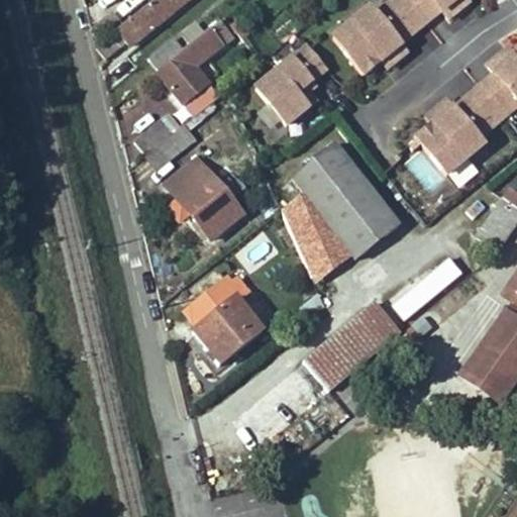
[(127,42),(131,47),(193,0),(152,0),(117,28),(120,31),(99,47),(107,58),(127,42)]
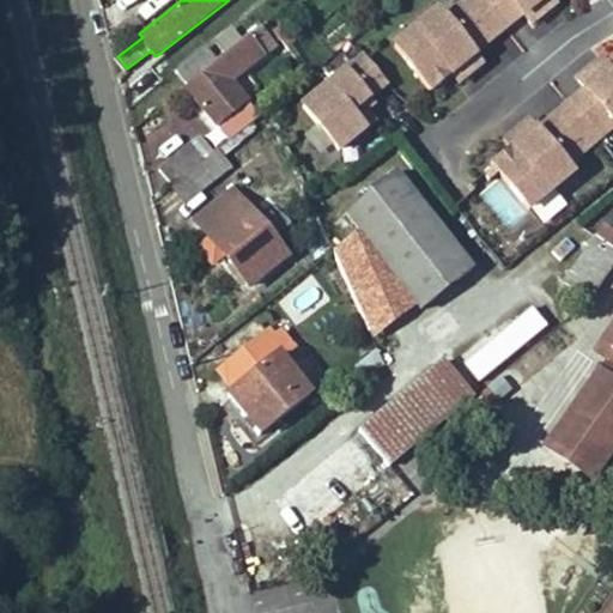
[(442,0),(441,0),(392,40),(430,91),(454,72),(461,85),(487,61),(479,52),(442,0)]
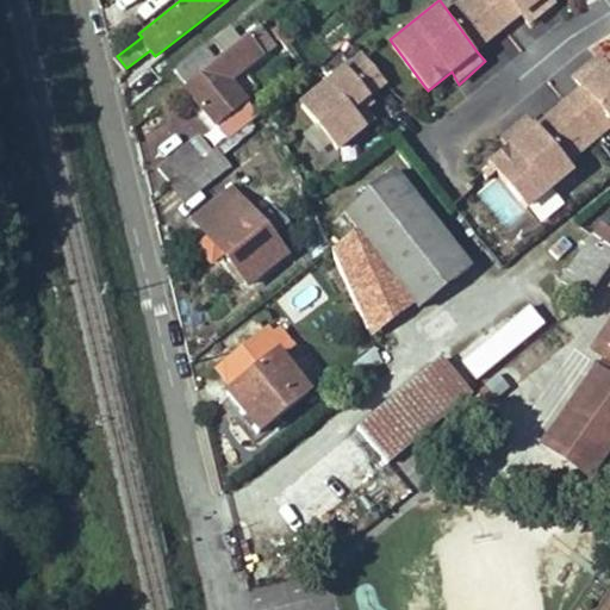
[(453,0),(448,4),(480,47),(521,14),(530,23),(559,1),(556,0),(453,0)]
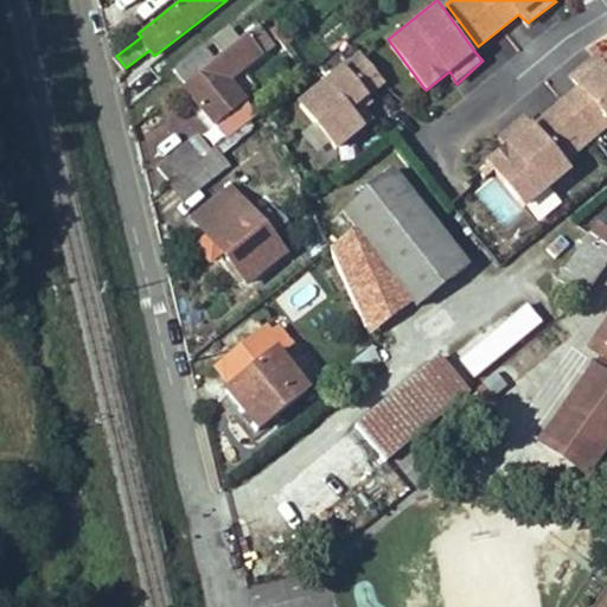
[(138,33),(142,29),(132,17),(108,38),(117,50),(138,33)]
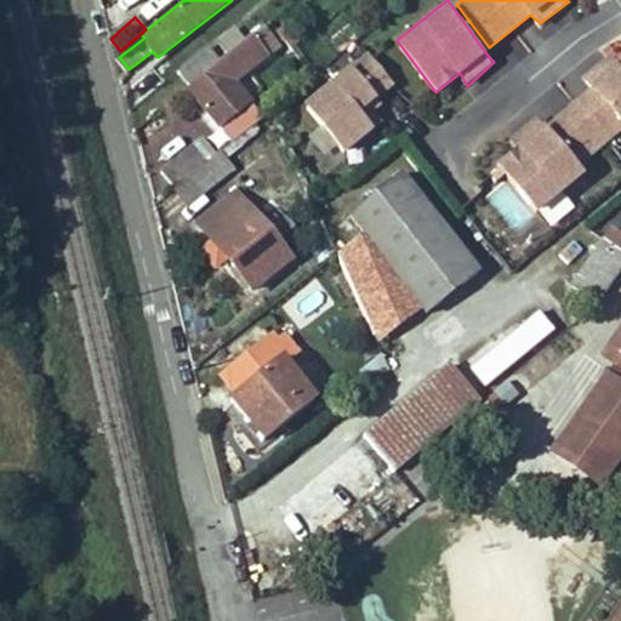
[(284,44),(271,24),(263,30),(278,49),(284,44)]
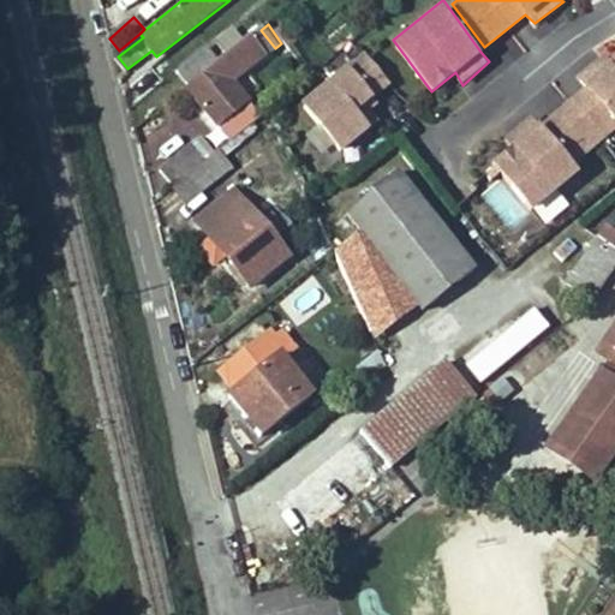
[(246,103),(231,83),(275,48),(261,30),(243,45),(227,55),(216,65),(187,87),(185,90),(216,127),(246,103)]
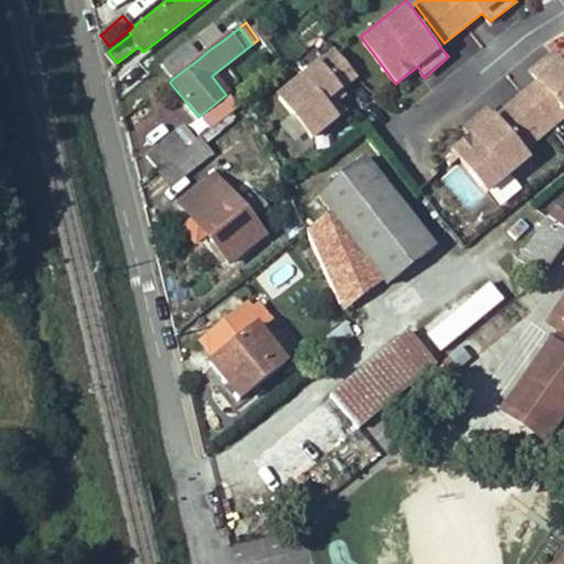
[(208,51),(223,41),(213,30),(199,41),(208,51)]
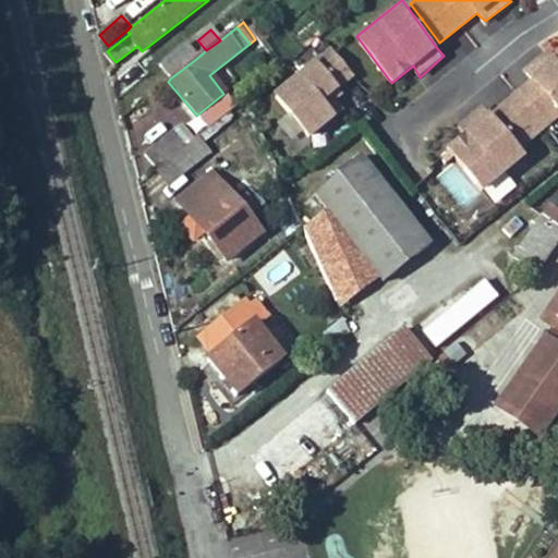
[(330,44),(273,91),(311,137),(337,114),(326,96),(355,74),(330,44)]
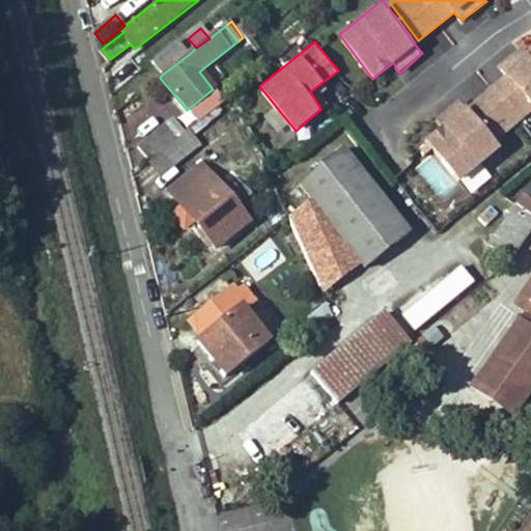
[(162,75),(187,56),(176,44),(151,63),(162,75)]
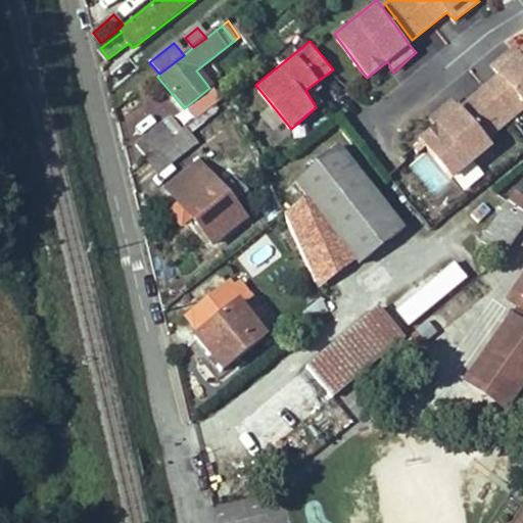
[(522,48),(521,50),(515,45),(492,64),(498,73),(522,102),(522,48)]
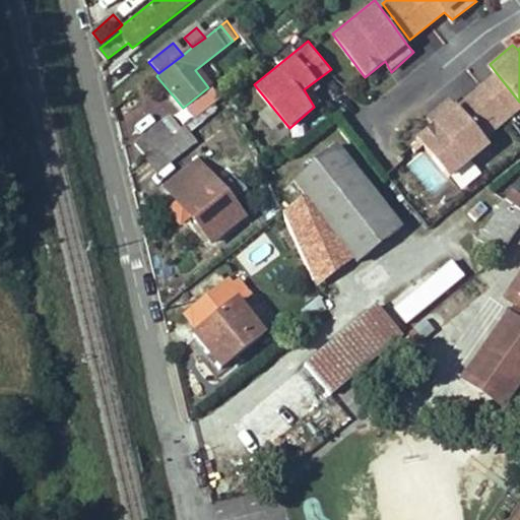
[(519,102),(496,72),(458,102),(471,118),(488,138),(519,109),(519,102)]
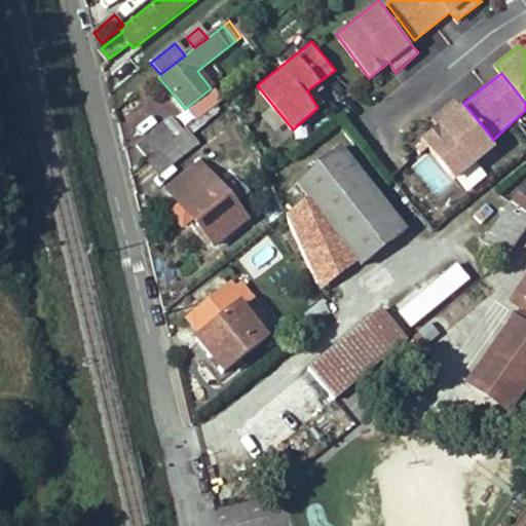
[(221,102),(211,88),(185,109),(195,122),(221,102)]
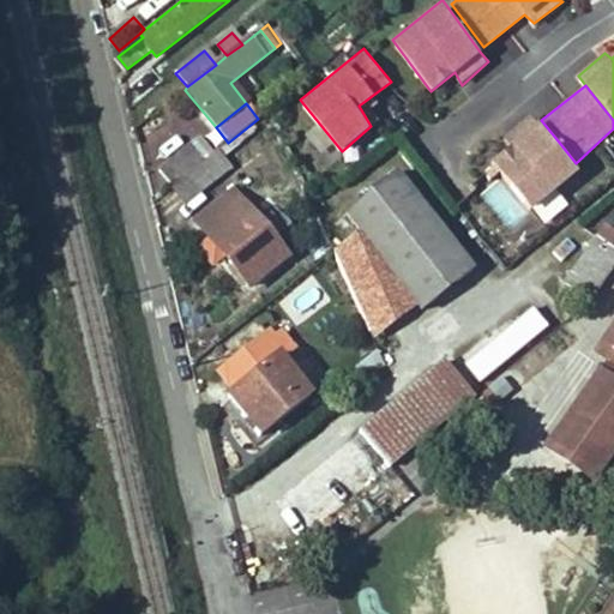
[(557,139),(533,114),(505,136),(511,144),(491,163),(531,209),(579,169),(557,139)]
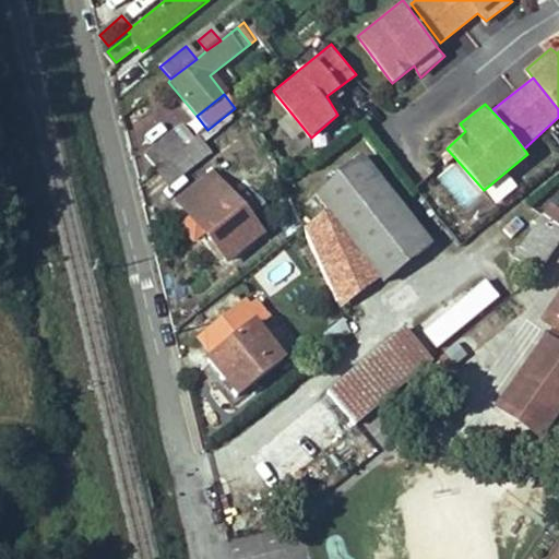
[(156,170),(183,150),(171,135),(145,156),(156,170)]
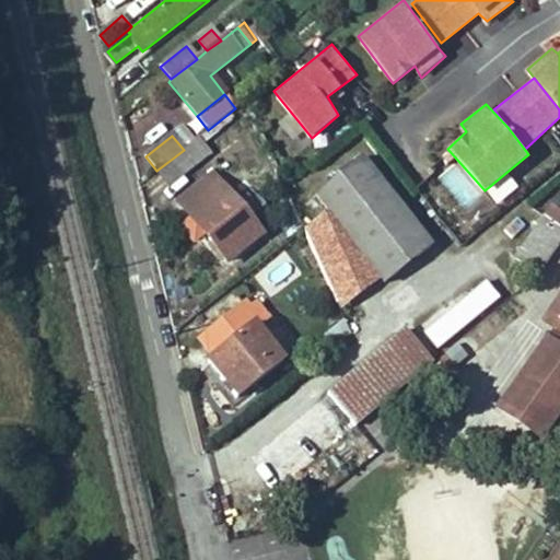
[(205,160),(191,143),(184,150),(198,165),(205,160)]
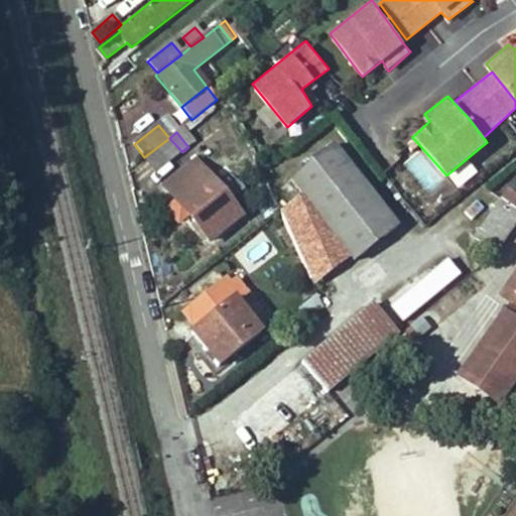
[(157,172),(182,152),(169,138),(144,157),(157,172)]
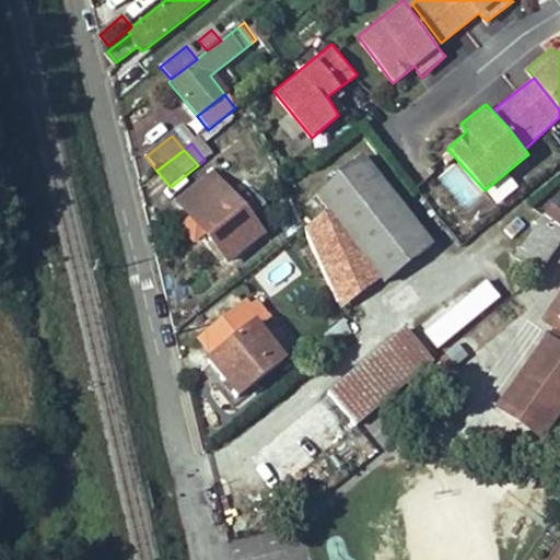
[(433,241),(365,153),(316,190),(329,208),(382,277),(385,281),(433,241)]
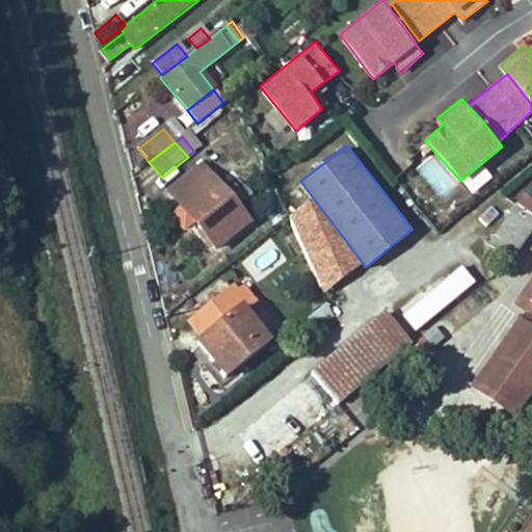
[(254,222),(206,159),(168,187),(216,250),(254,222)]
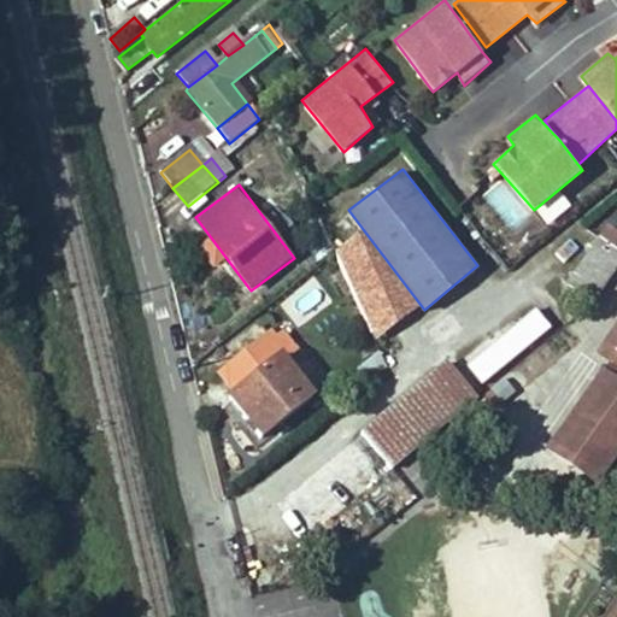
[(616,228),(607,223),(598,240),(616,252),(616,228)]
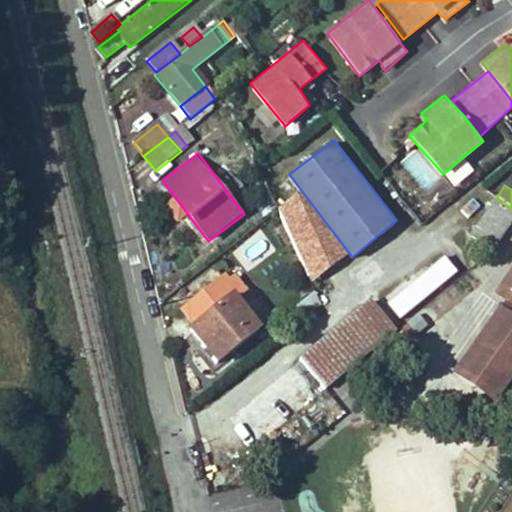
[(282,215),(310,282),(349,253),(301,190),(282,205),(282,215)]
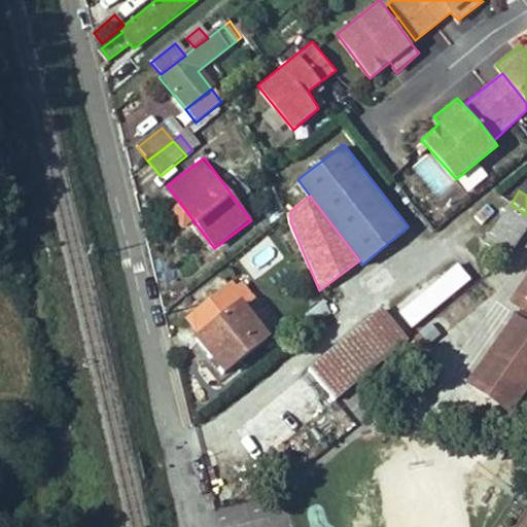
[(507,258),(526,231),(526,215),(511,205),(485,242),(507,258)]
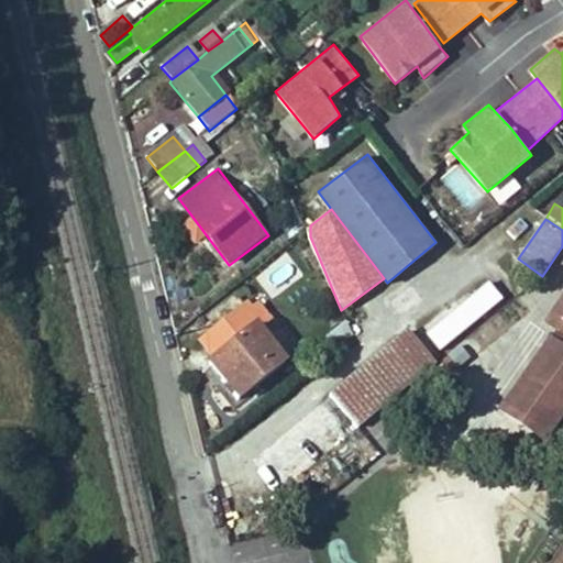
[(434,355),(506,299),(489,278),(418,334),(434,355)]
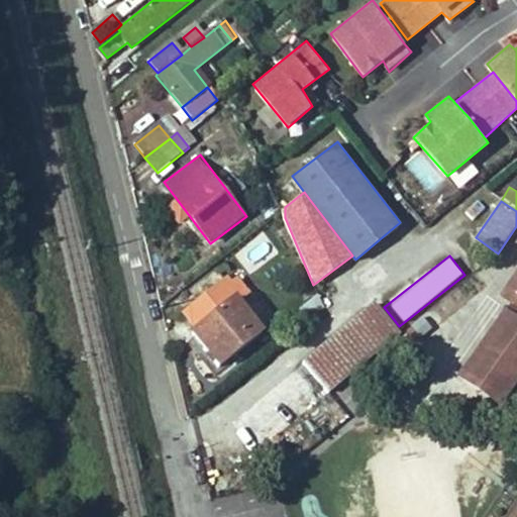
[(516,270),(501,295),(513,302),(516,305),(516,270)]
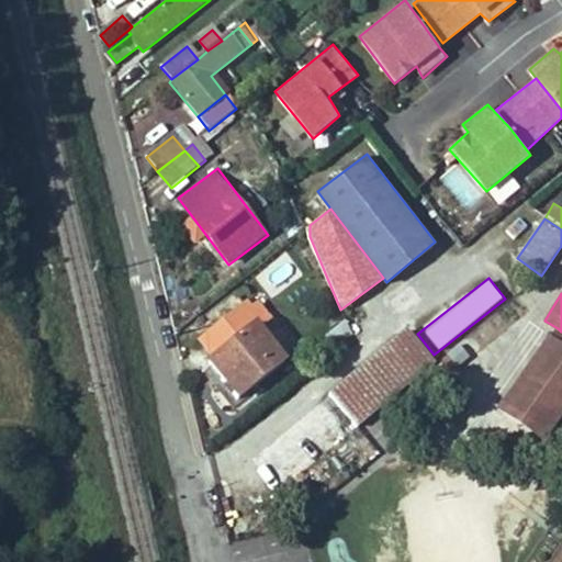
[(237,400),(283,363),(256,329),(263,324),(248,304),(205,338),(222,358),(215,363),(227,377),(223,381),(237,400)]
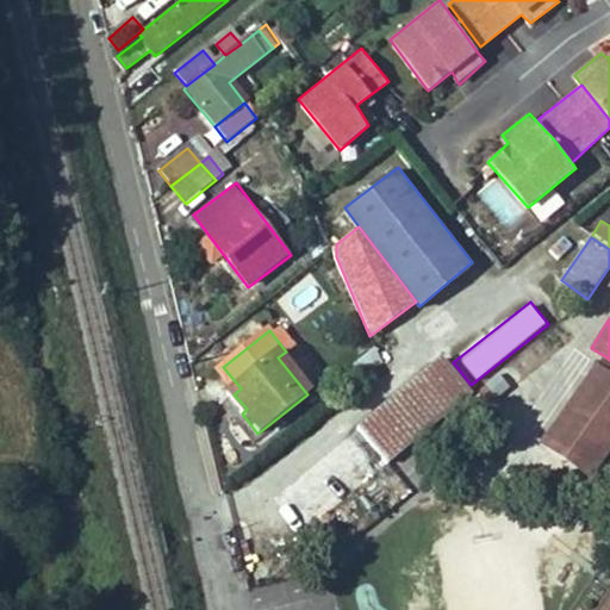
[(321,385),(291,348),(286,352),(278,358),(307,394),(321,385)]
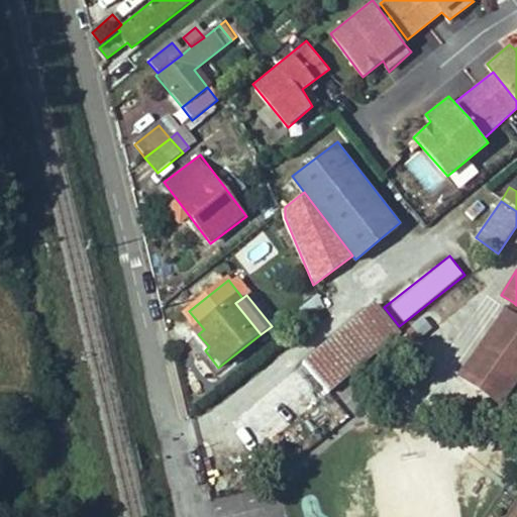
[(310,322),(325,310),(319,298),(301,312),(310,322)]
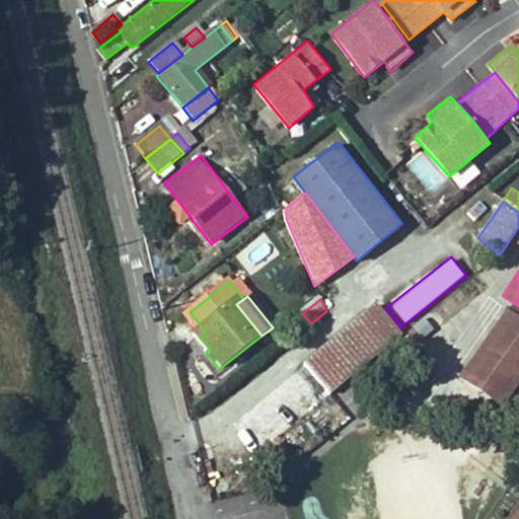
[(330,394),(404,334),(400,327),(385,308),(376,299),(302,361),(330,394)]
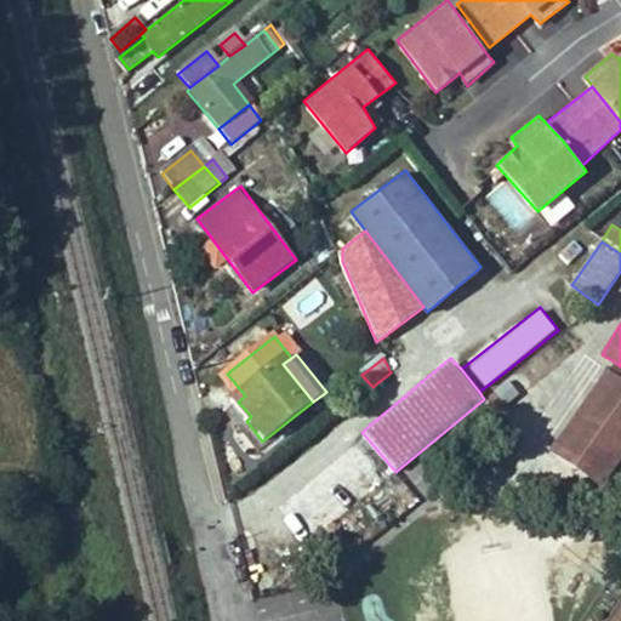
[(620,375),(611,369),(609,366),(553,454),(599,485),(620,456),(620,375)]
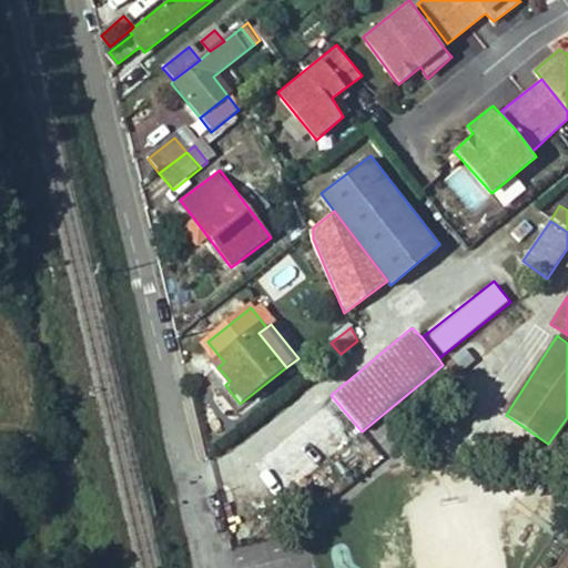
[(326,365),(341,354),(331,343),(317,354),(326,365)]
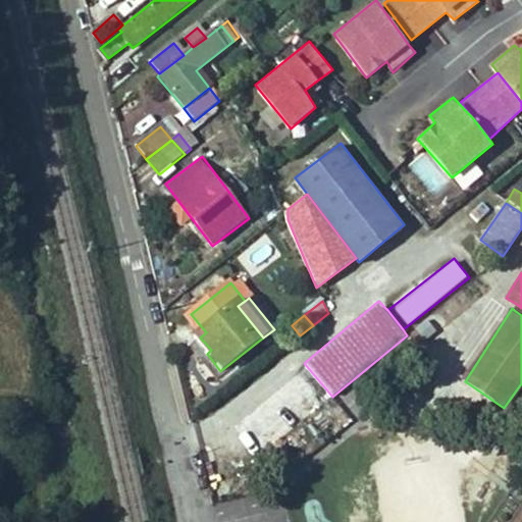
[(211,350),(200,337),(195,341),(207,354),(211,350)]
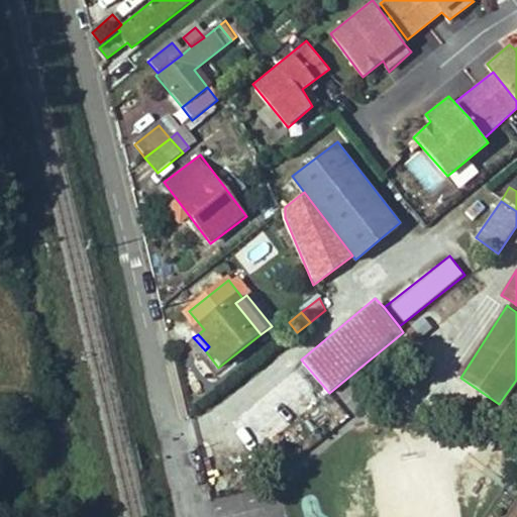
[(217,497),(217,516),(286,516),(286,495),(217,497)]
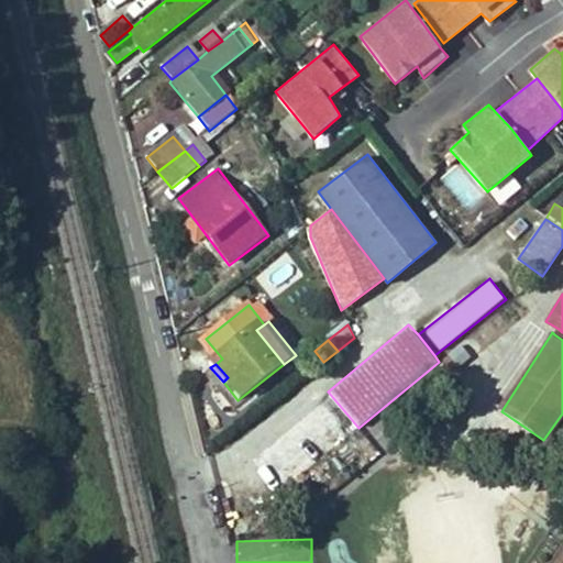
All buildings are outlined.
